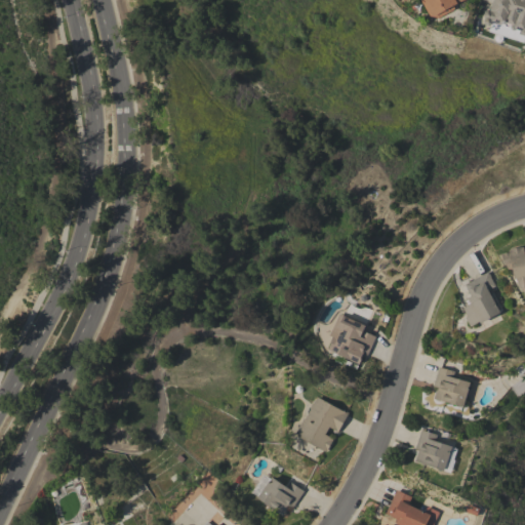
[(462,0),(453,5),(454,9),(439,17),(430,16),(420,0),(462,0)]
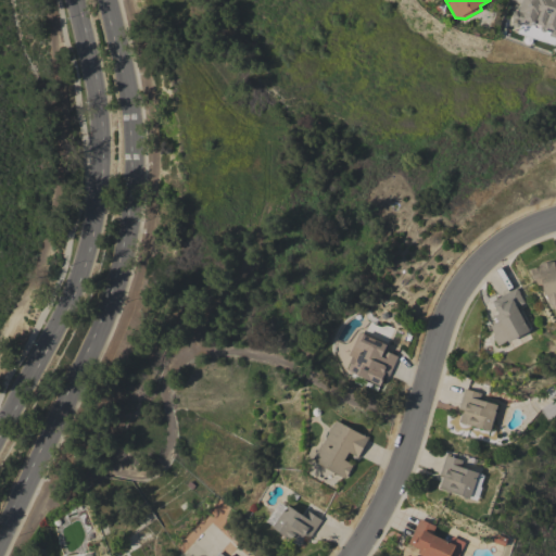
[(555,0),(555,41),(555,46),(517,34),(519,28),(514,26),(513,23),(514,20),(512,16),(514,12),(517,10),(519,11),(521,0),(555,0)]
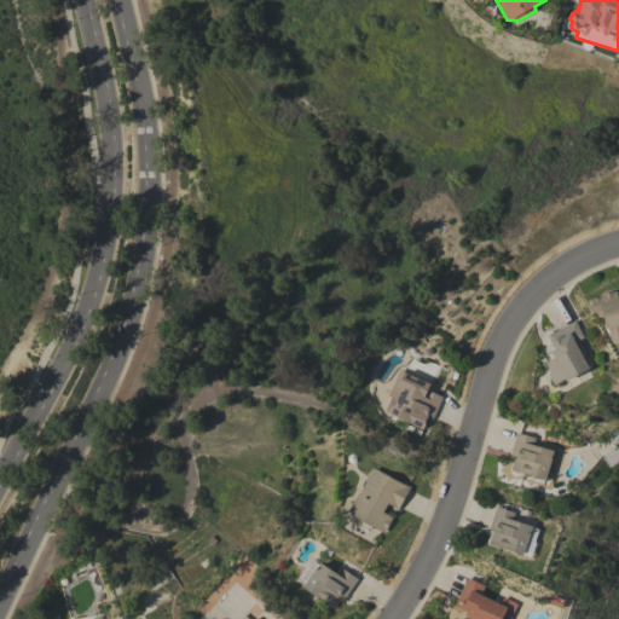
[(618,340),(615,341),(611,336),(609,329),(607,330),(605,318),(600,319),(591,304),(591,299),(600,298),(600,295),(601,294),(615,291),(617,291),(618,302),(618,340)]
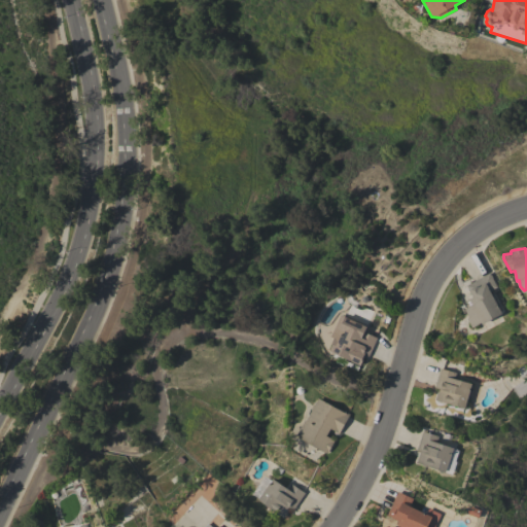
[(490,273),(493,278),(492,278),(497,287),(490,291),(502,314),(482,324),(482,323),(472,328),(467,319),(469,318),(465,310),(466,309),(463,303),(472,297),(466,286),(490,273)]
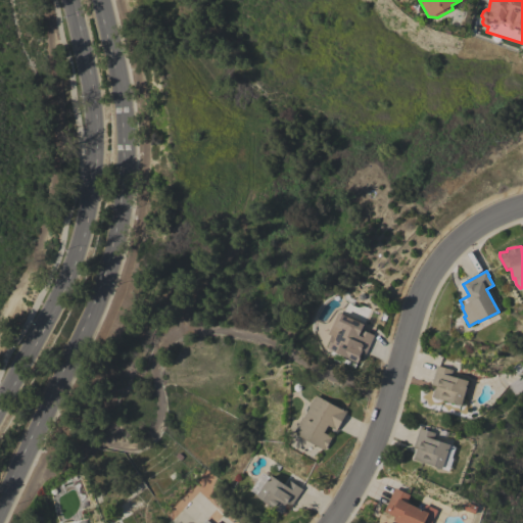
[(333,343),(334,341),(335,338),(337,336),(340,328),(357,335),(359,329),(374,335),(366,354),(362,353),(358,363),(330,350),(333,343)]
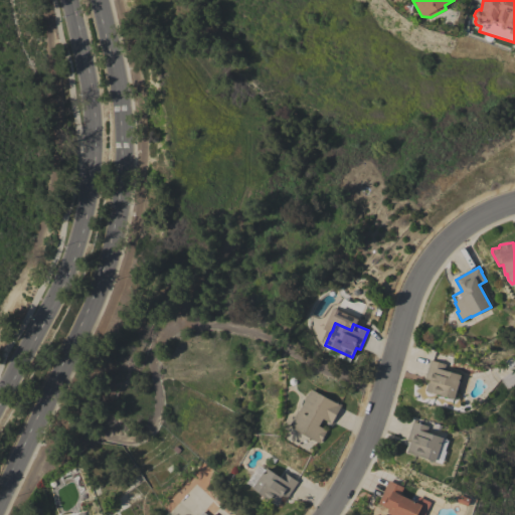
[(431,360),(446,364),(444,370),(461,375),(455,399),(425,391),(428,380),(424,379),(431,360)]
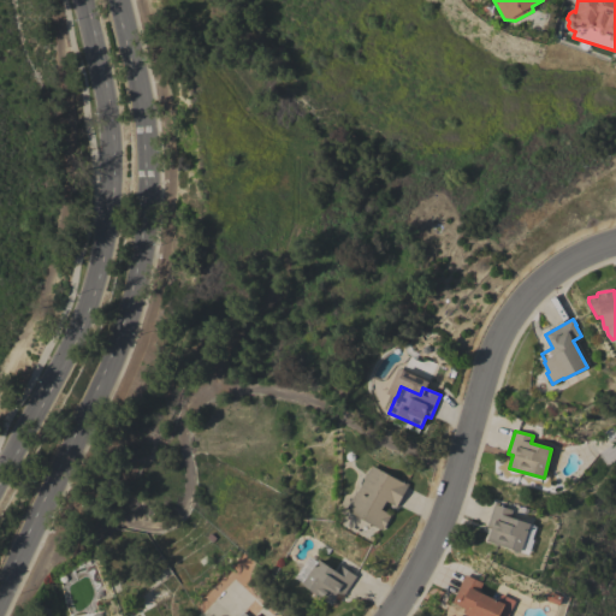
[(356,491),(357,492),(363,481),(362,478),(366,473),(368,473),(372,466),(403,483),(404,481),(408,484),(396,508),(391,505),(391,503),(386,501),(381,509),(391,514),(383,529),(353,514),(354,511),(348,508),(356,491)]
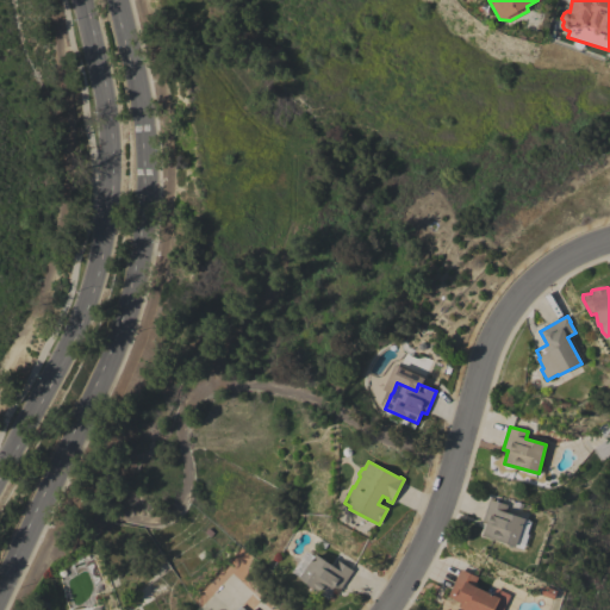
[(489,499),(508,505),(505,512),(524,518),(515,547),(481,536),(486,523),(481,522),(489,499)]
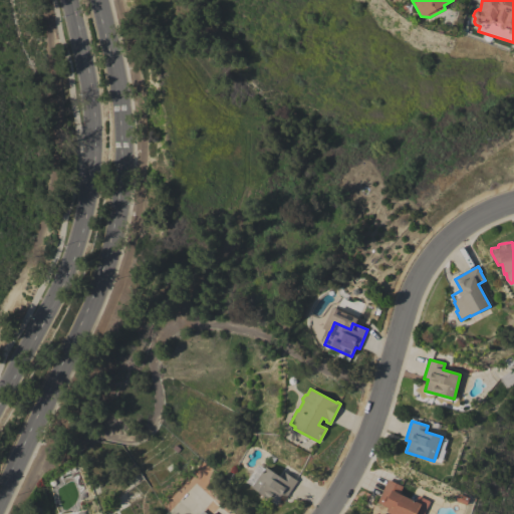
[(266,467),(280,477),(284,472),(297,481),(286,497),(283,495),(276,505),(268,499),(269,499),(252,488),(266,467)]
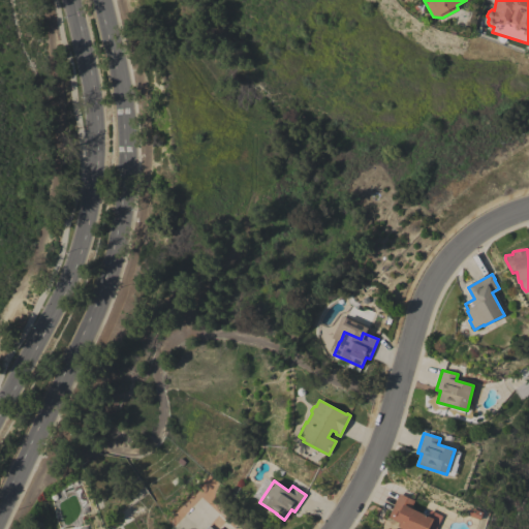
[(399,493),(414,500),(410,508),(433,519),(429,528),(402,528),(399,527),(401,523),(389,517),(399,493)]
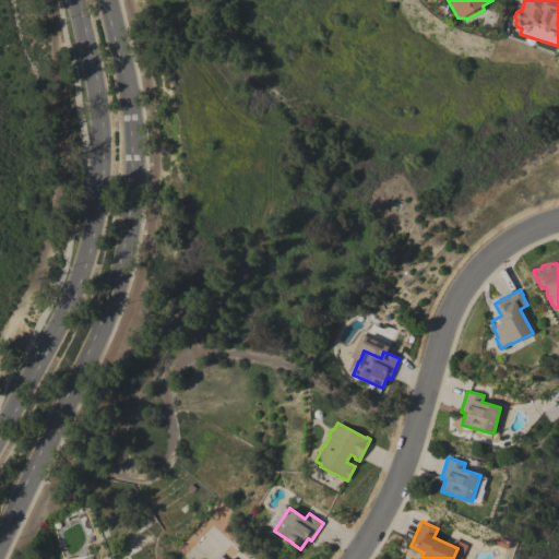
[(494,544),(500,537),(511,542),(508,549),(494,544)]
